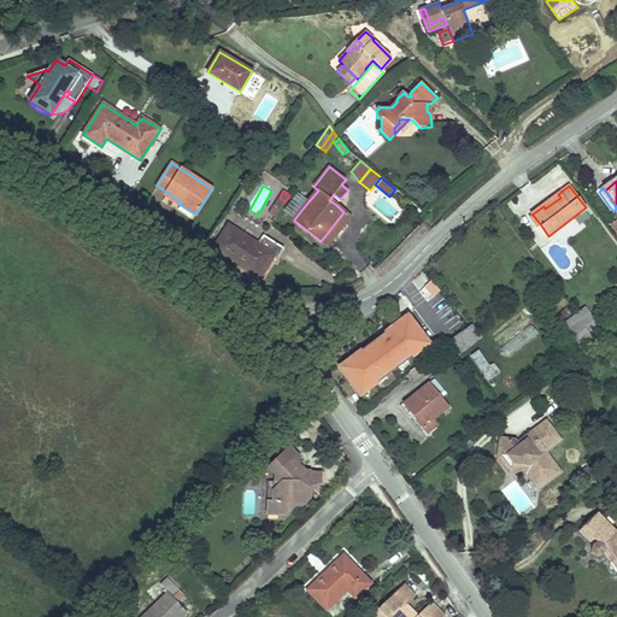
[(181,201),(166,192),(165,194),(178,204),(181,201)]
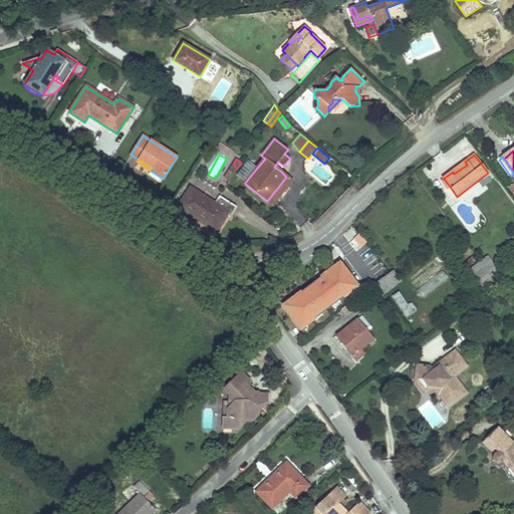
[(237,176),(245,183),(257,168),(248,161),(237,176)]
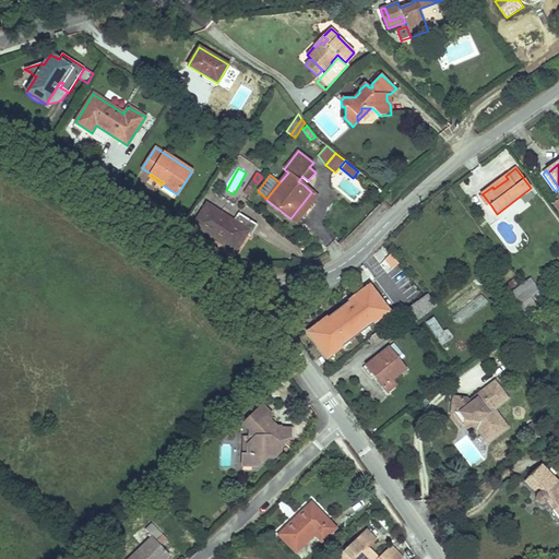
[(308,180),(302,176),(298,181),(305,186),(308,180)]
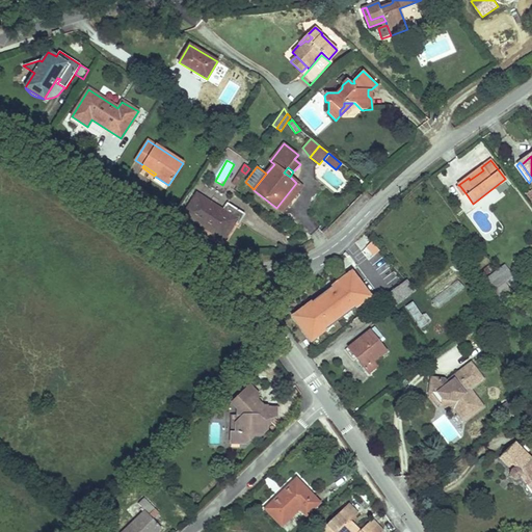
[(469,178),(470,180),(483,170),(481,167),(469,178)]
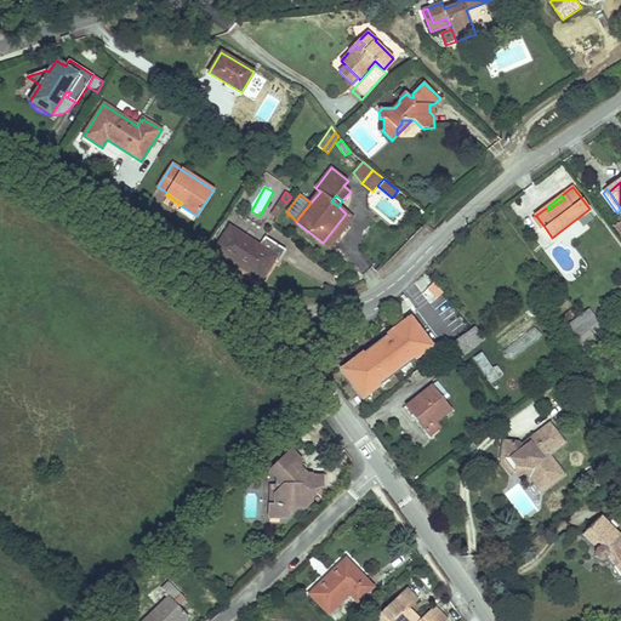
[(277,217),(286,203),(281,199),(271,214),(277,217)]
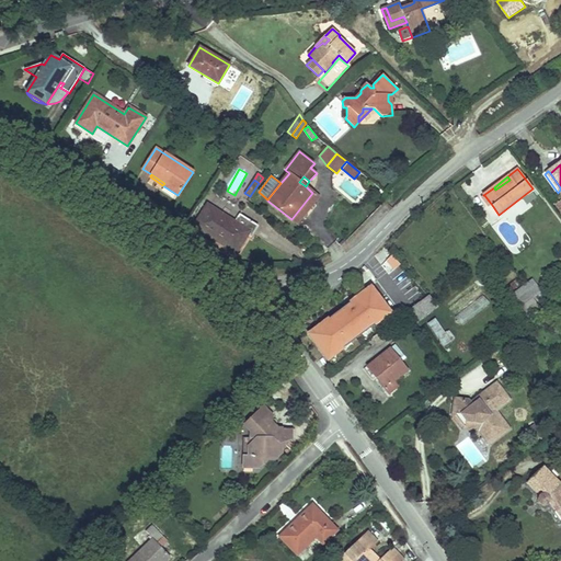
[(312,193),(292,219),(297,224),(319,197),(312,193)]
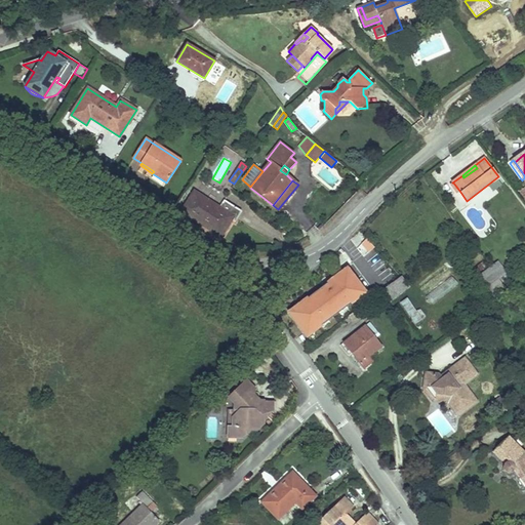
[(460,192),(453,183),(450,185),(457,194),(460,192)]
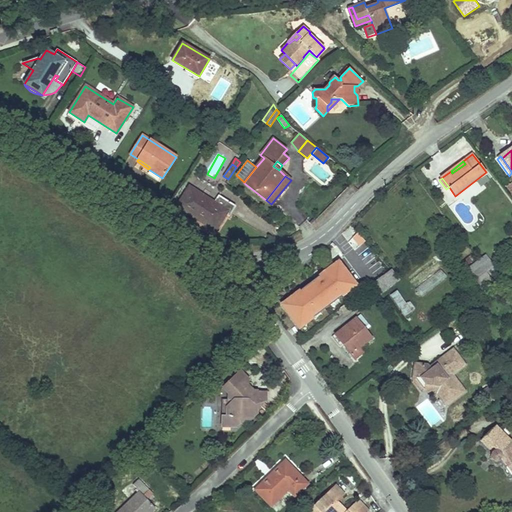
[(189,187),(177,207),(215,231),(226,214),(229,216),(236,206),(218,195),(214,203),(189,187)]
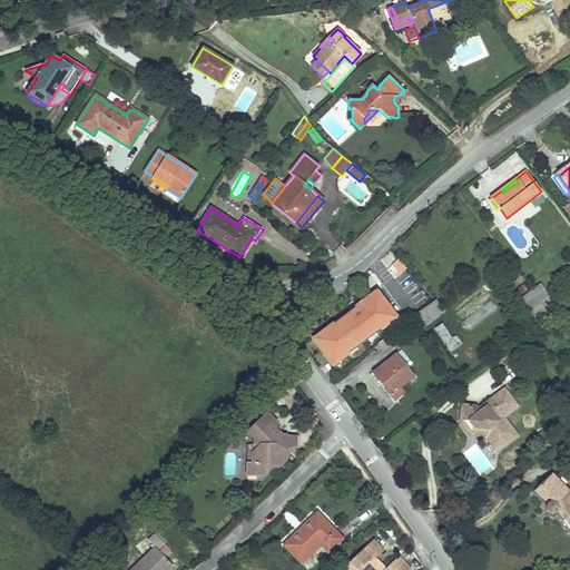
[(387,268),(397,277),(406,268),(396,258),(387,268)]
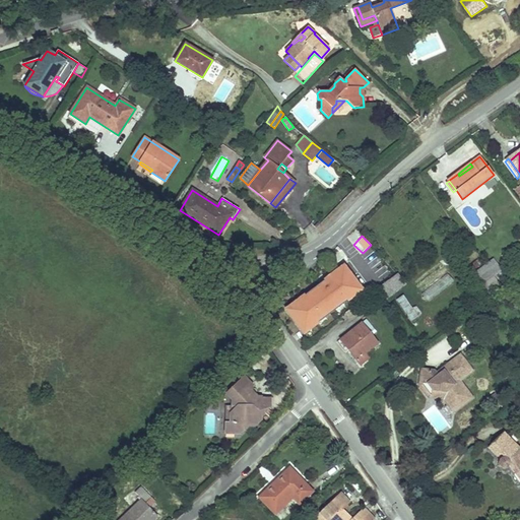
[(494,260),(488,264),(496,275),(502,271),(494,260)]
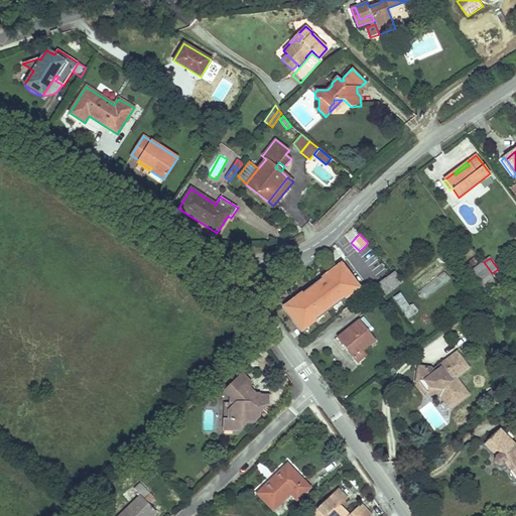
[(492,273),(484,262),(472,271),(486,290),(498,281),(492,273)]
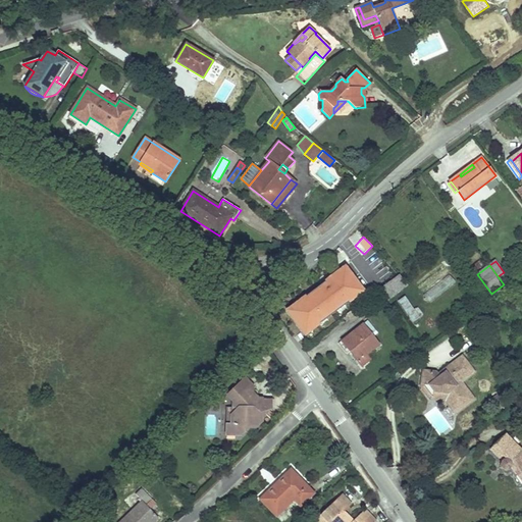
[(286,311),(302,331),(318,320),(321,323),(348,303),(345,298),(360,286),(345,267),(325,282),(329,289),(311,303),(306,297),(286,311)]
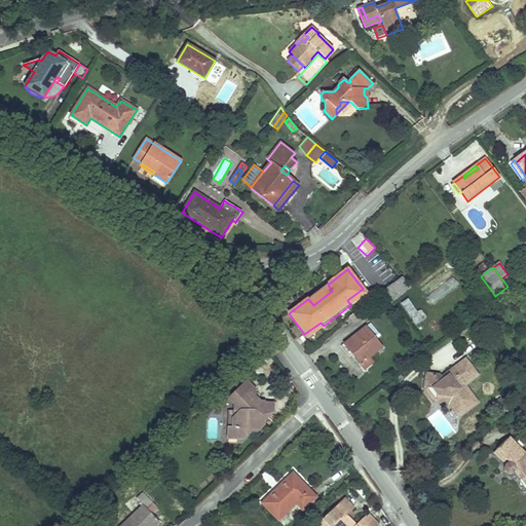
[(433,304),(458,284),(452,275),(426,296),(433,304)]
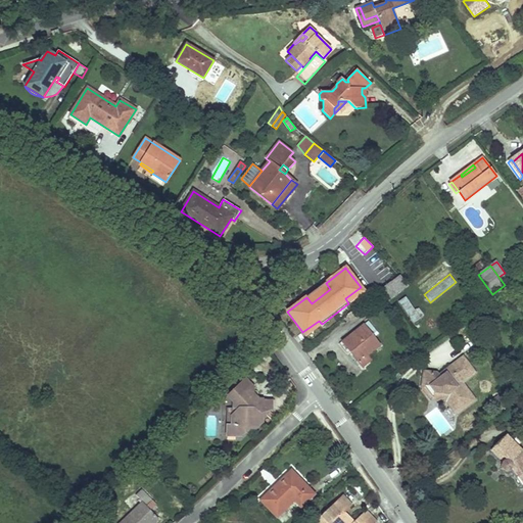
[(379,291),(385,300),(406,284),(399,276),(379,291)]
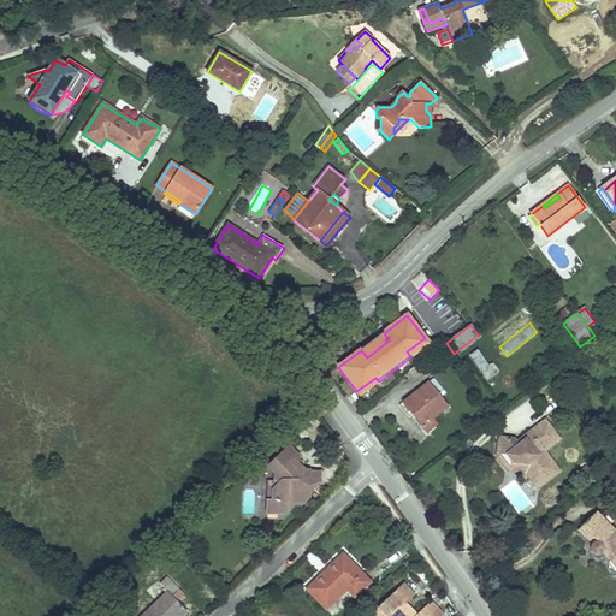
[(384,333),(361,350),(367,357),(389,341),(384,333)]
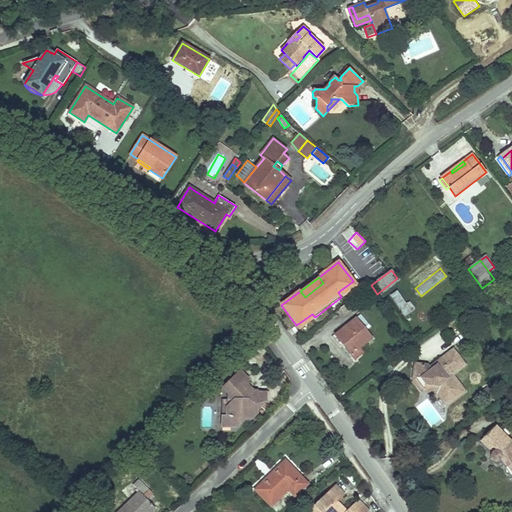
[(338,292),(341,297),(357,285),(353,281),(338,292)]
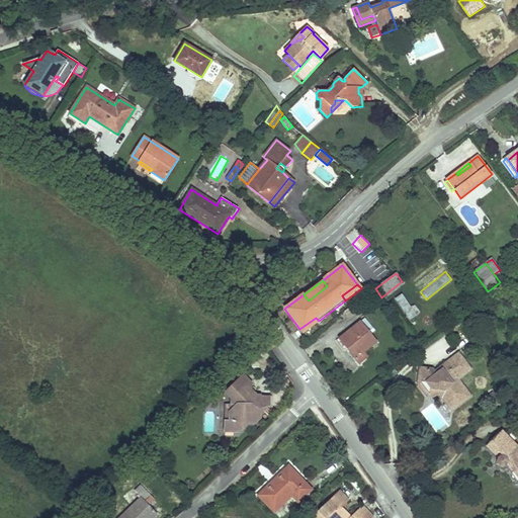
[(416,316),(402,294),(395,299),(410,321),(416,316)]
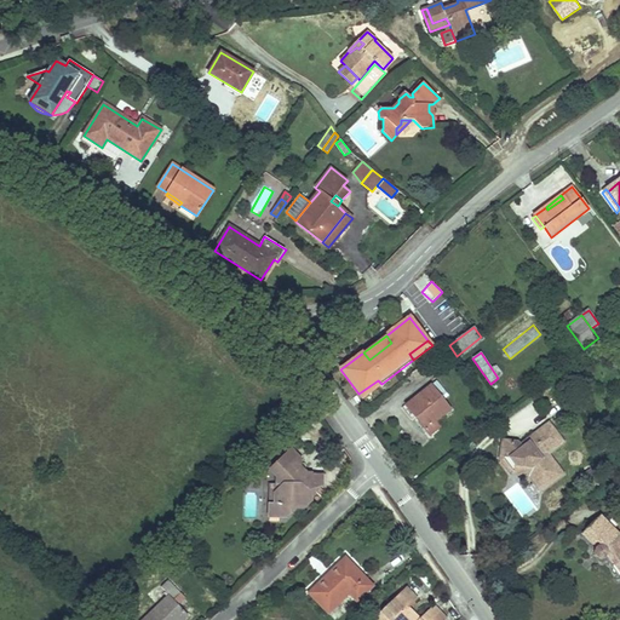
[(412,373),(415,378),(428,369),(424,365),(412,373)]
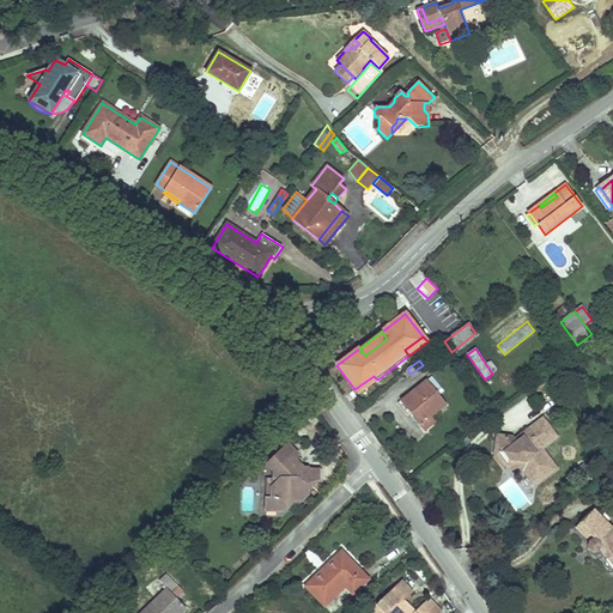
[(374,376),(354,389),(358,394),(377,380),(374,376)]
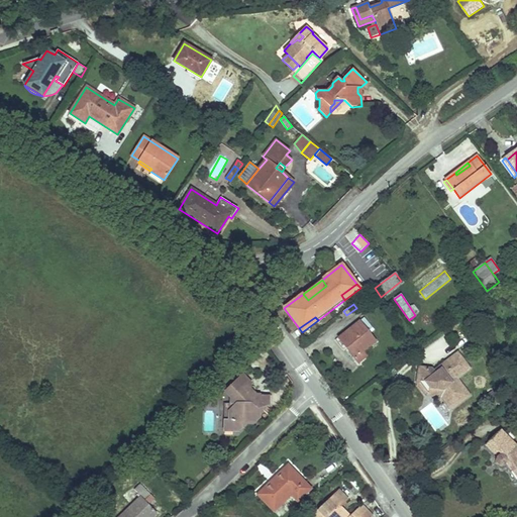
[(351,330),(341,337),(349,347),(347,349),(358,364),(367,356),(363,351),(376,341),(359,321),(350,329),(351,330)]
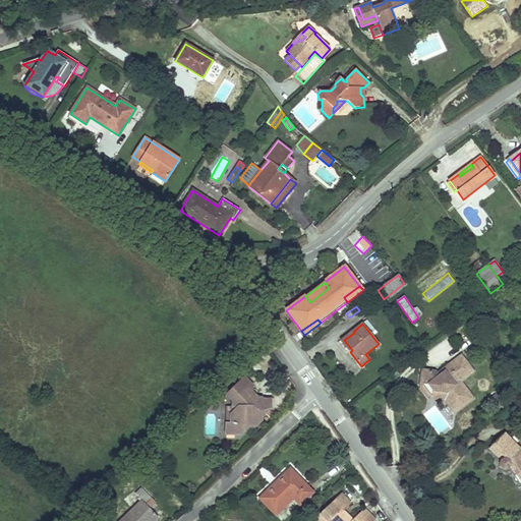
[(352,350),(344,340),(342,342),(350,352),(352,350)]
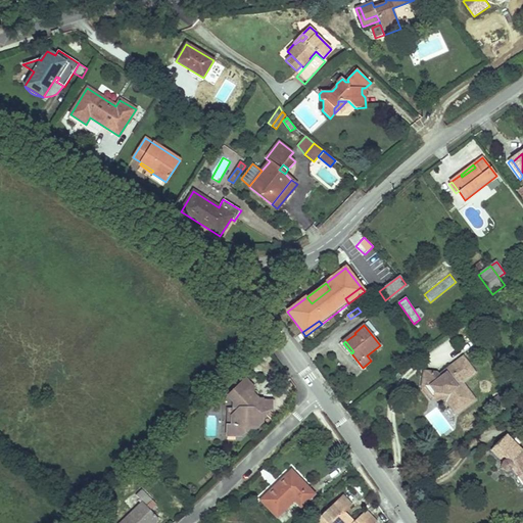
[(463,357),(444,371),(446,374),(440,378),(438,376),(436,373),(424,371),(422,384),(429,385),(435,393),(434,400),(446,401),(456,415),(475,399),(463,383),(475,373),(463,357)]
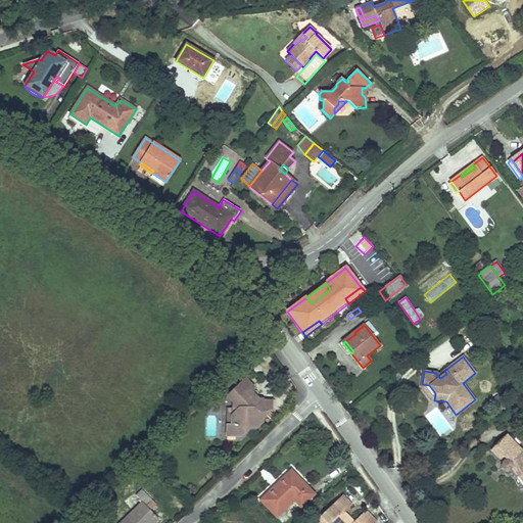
[(246,379),(227,396),(233,402),(233,409),(235,409),(235,414),(231,417),(231,426),(227,425),(227,436),(229,436),(229,439),(235,439),(235,436),(241,437),(249,429),(255,429),(263,423),(263,418),(272,410),(272,400),(263,400),(263,399),(258,398),(257,400),(254,403),(250,399),(253,396),(253,386),(246,379)]
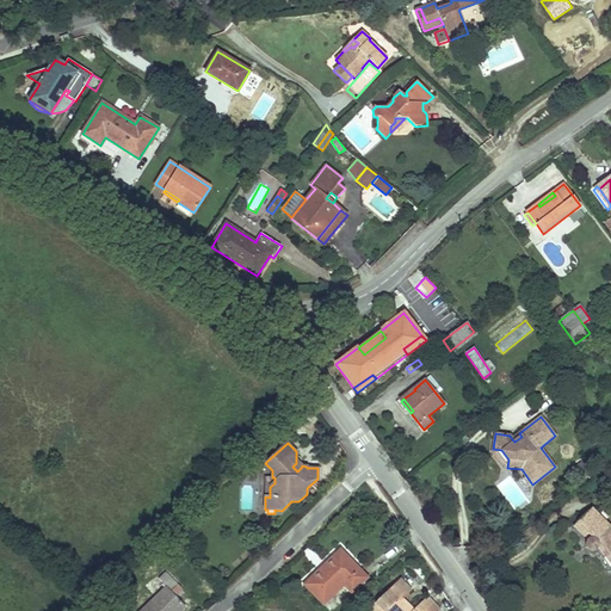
[(501,450),(493,449),(493,452),(504,467),(507,468),(508,460),(501,450)]
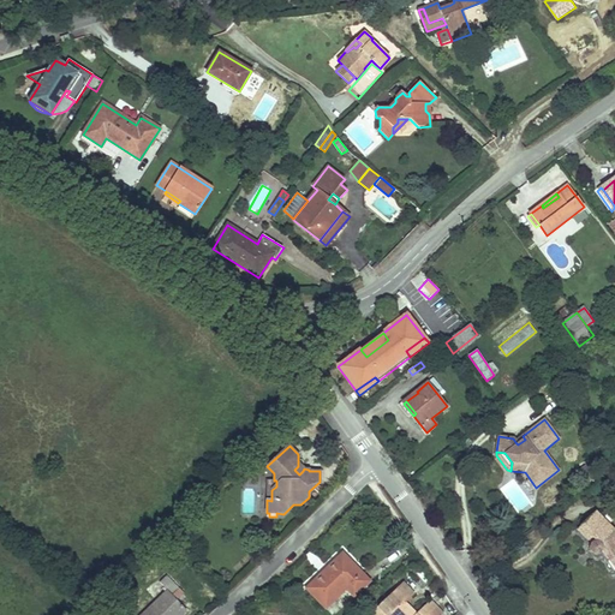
[(614,530),(614,529),(596,511),(577,529),(591,543),(590,547),(590,550),(592,553),(596,554),(599,553),(602,550),(614,568),(614,530)]
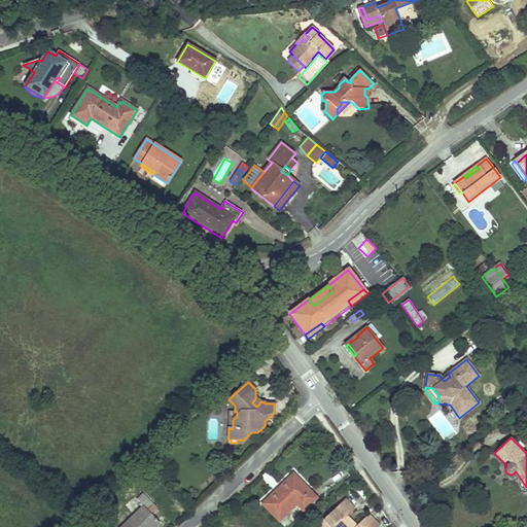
[(293,475),(262,504),(279,521),(296,503),(304,511),(317,498),(293,475)]
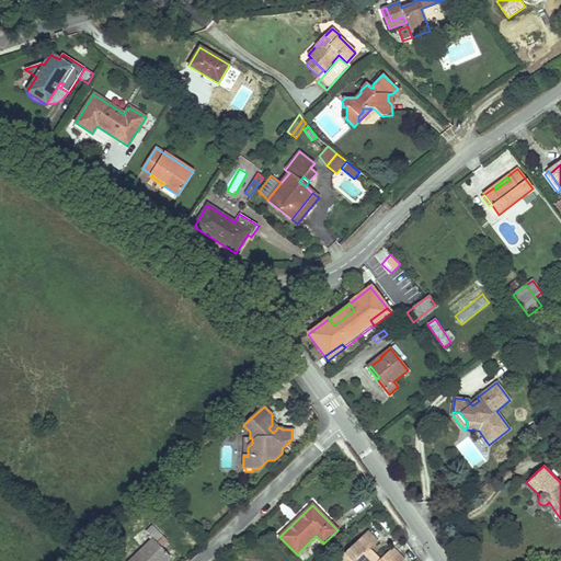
[(163,537),(151,525),(146,531),(153,539),(129,560),(163,560),(170,556),(161,548),(157,544),(163,537)]
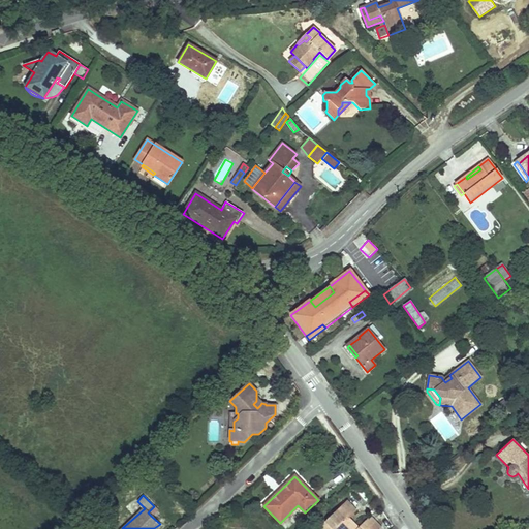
[(356,510),(347,500),(320,526),(322,528),(380,528),(381,528),(371,516),(359,528),(349,518),(356,510)]
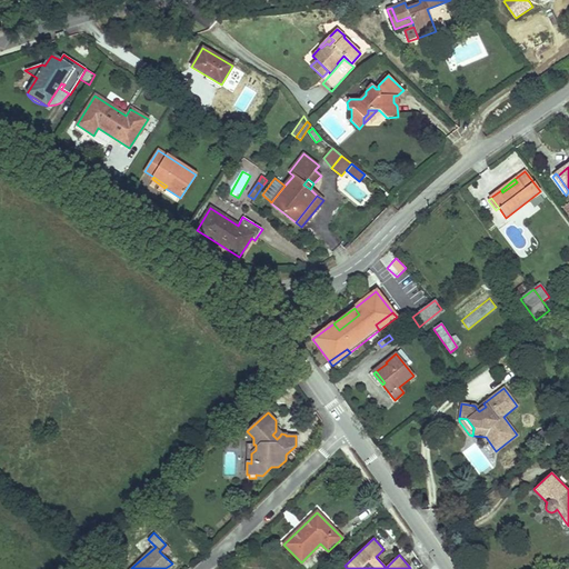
[(170,549),(166,545),(159,551),(163,556),(170,549)]
